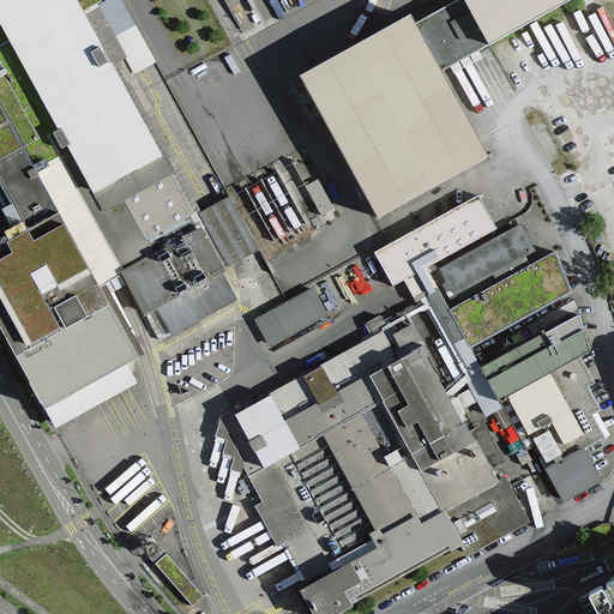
[(0,326),(55,427),(137,383),(127,363),(137,357),(100,287),(125,274),(160,339),(235,299),(220,271),(222,270),(137,114),(151,106),(96,5),(102,1),(101,0),(0,0),(0,185),(12,206),(4,211),(12,227),(0,233),(0,235),(1,238),(0,238),(0,326)]
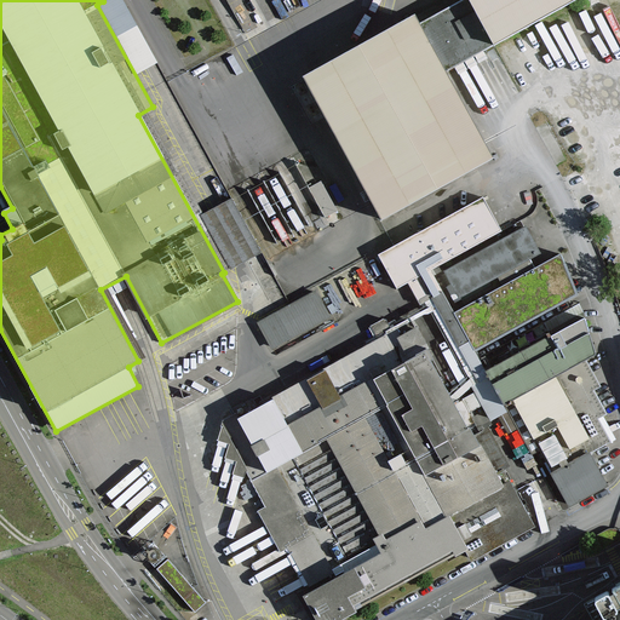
[(461,0),(418,26),(443,74),(464,62),(575,0),(461,0)]
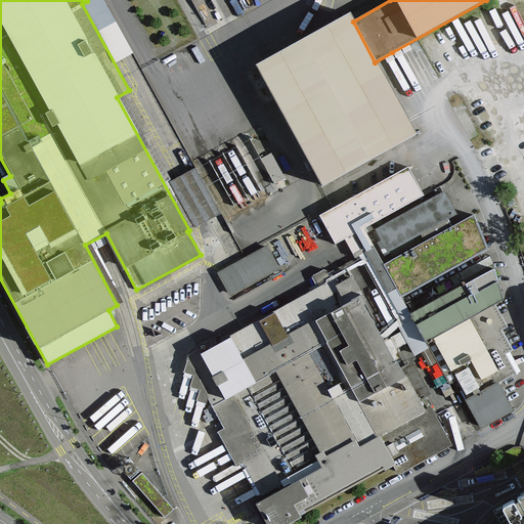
[(415,133),(375,62),(353,22),(350,15),(259,66),(323,183),(415,133)]
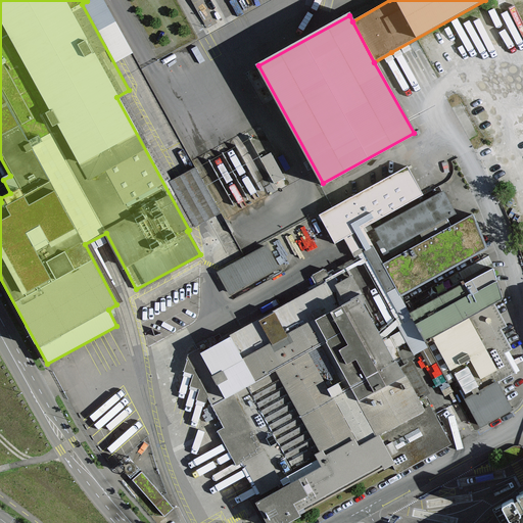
[(277,184),(288,178),(274,151),(263,158),(277,184)]
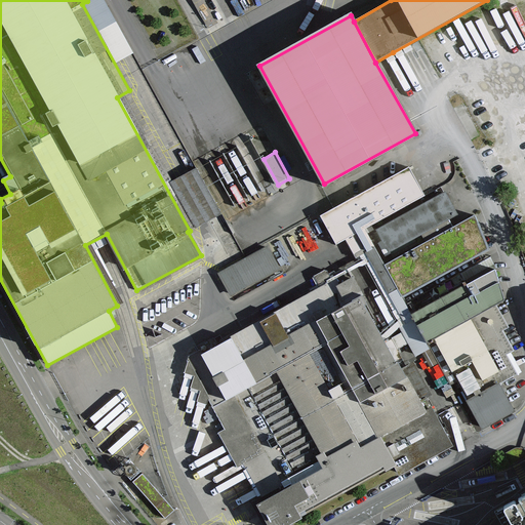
[(320,215),(336,244),(425,195),(413,174),(409,166),(353,198),(320,215)]
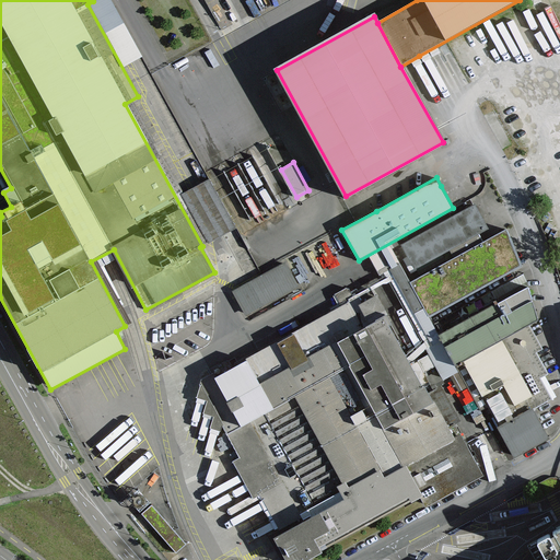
[(209,179),(179,196),(207,246),(236,230),(209,179)]
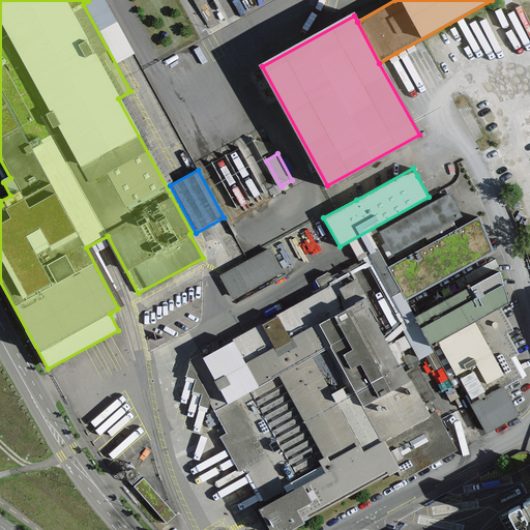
[(427,234),(432,243),(455,231),(450,222),(460,215),(451,200),(451,199),(449,195),(382,232),(387,242),(381,245),(389,259),(394,256),(393,253),(427,234)]
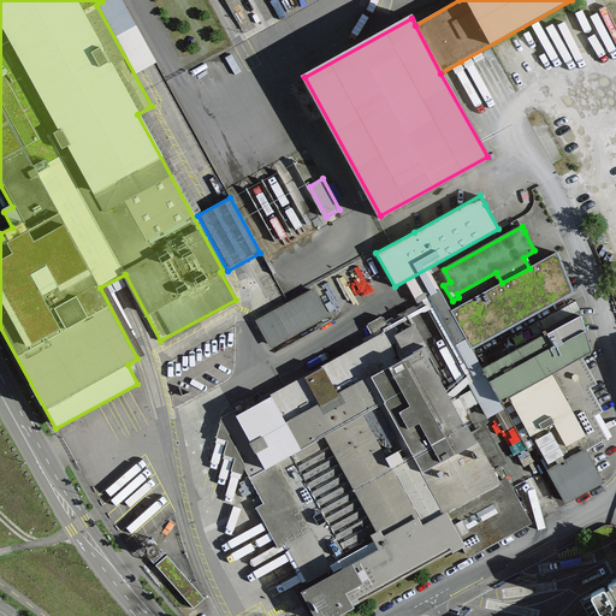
[(502,283),(451,311),(472,348),(573,292),(561,261),(560,256),(557,253),(529,268),(502,283)]
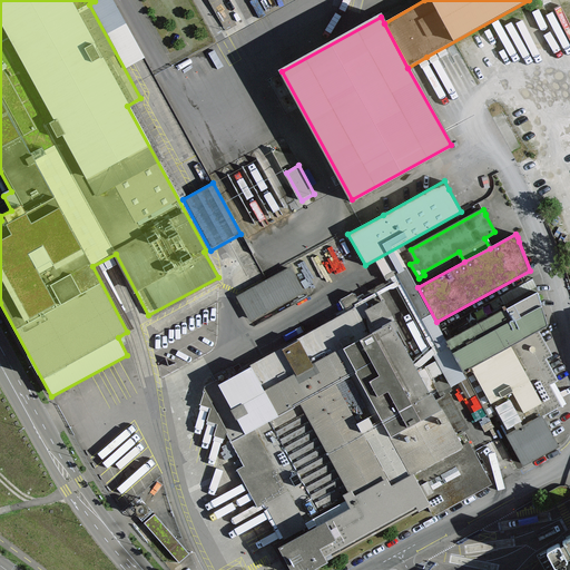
[(467,376),(463,371),(446,341),(436,322),(418,287),(395,248),(375,259),(386,279),(392,276),(393,279),(359,300),(355,294),(352,293),(341,298),(349,313),(218,384),(219,386),(217,387),(214,381),(205,386),(203,391),(204,392),(200,404),(210,408),(207,420),(217,423),(214,435),(224,439),(226,433),(288,544),(290,543),(294,551),(293,551),(285,560),(290,569),(295,569),(303,569),(313,563),(314,566),(325,560),(325,559),(330,557),(419,508),(420,508),(429,503),(434,513),(490,482),(462,432),(455,436),(432,393),(430,394),(429,392),(436,387),(425,367),(418,372),(416,370),(434,353),(452,385),(467,376)]
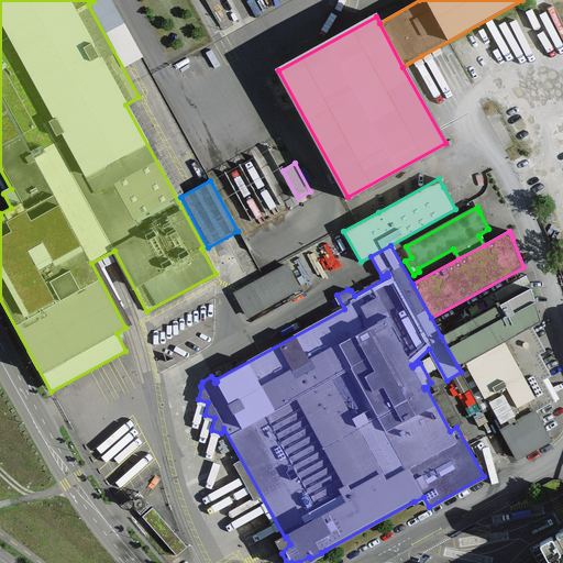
[(247,315),(299,287),(287,265),(235,294),(247,315)]
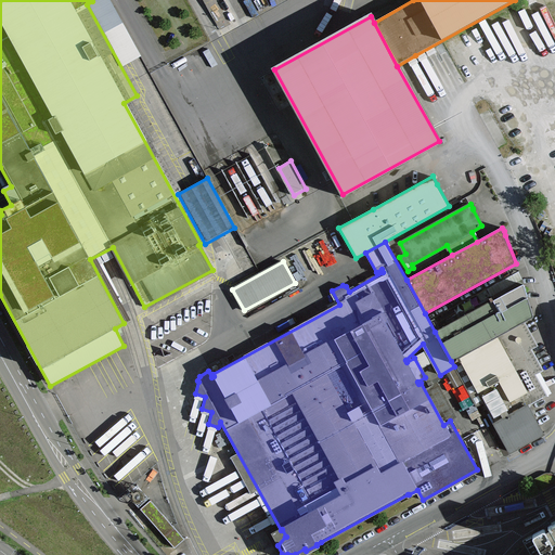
[(442,328),(435,332),(451,361),(521,323),(533,317),(526,291),(524,284),(520,281),(521,280),(521,279),(504,287),(505,289),(489,298),(491,301),(442,328)]
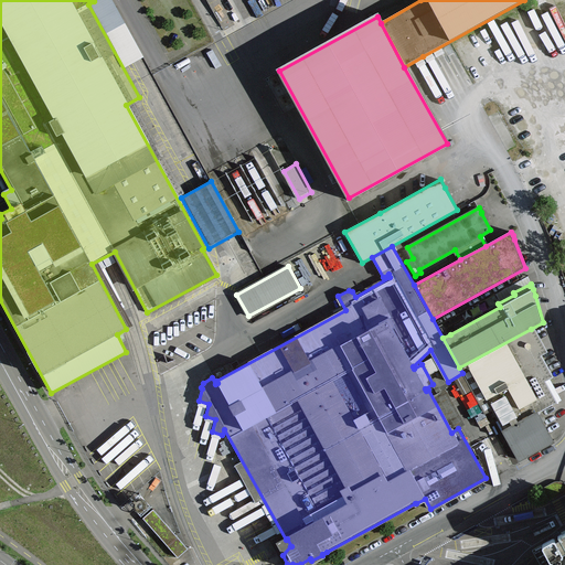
[(496,416),(520,459),(524,457),(552,441),(541,422),(544,419),(540,412),(553,404),(542,383),(553,376),(541,354),(529,361),(521,347),(535,339),(531,329),(459,368),(462,373),(484,414),(492,409),(493,413),(491,414),(493,417),(496,416)]
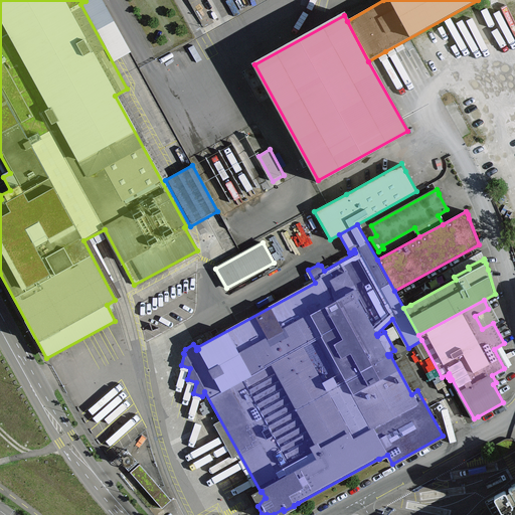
[(514,441),(513,440),(508,439),(504,440),(493,446),(498,454),(514,444),(514,441)]
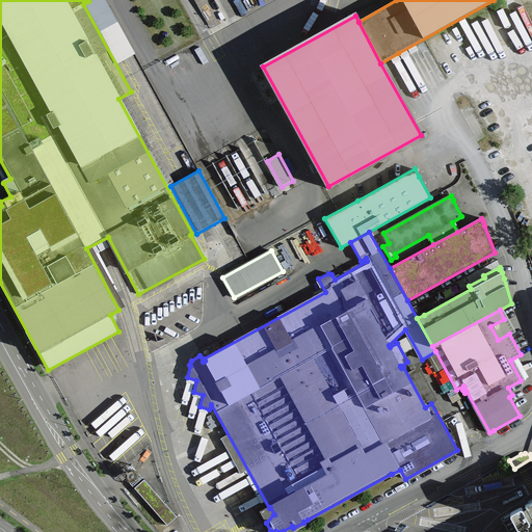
[(531,531),(531,500),(525,504),(526,506),(523,508),(522,507),(521,507),(511,511),(510,512),(510,513),(510,514),(517,527),(519,528),(520,528),(521,528),(522,529),(514,531),(531,531)]
